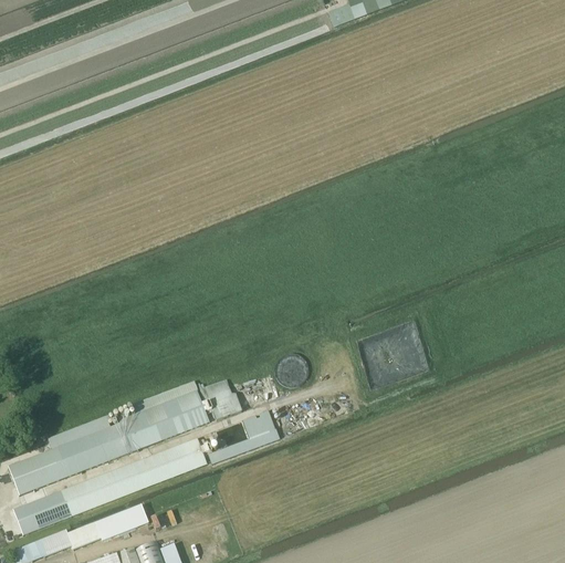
[(197,388),(197,391),(205,412),(211,408),(216,420),(241,410),(233,389),(229,391),(225,378),(210,384),(205,385),(197,388)]
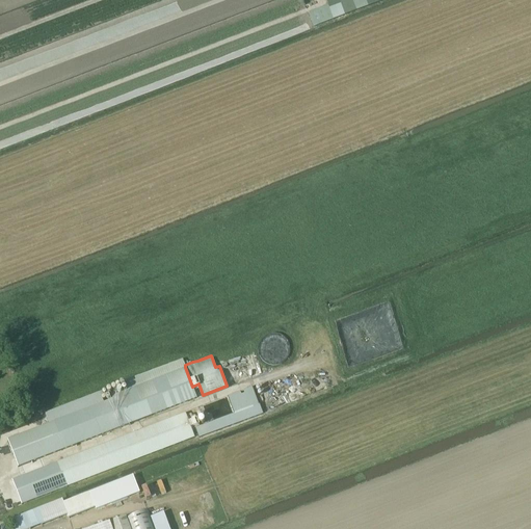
[(182,358),(124,378),(127,388),(140,382),(167,373),(167,372),(176,369),(176,370),(178,369),(178,370),(185,367),(185,365),(182,358)]
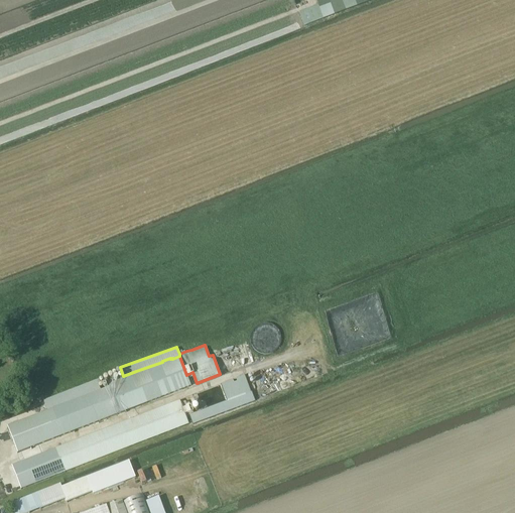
[(46,408),(7,424),(17,451),(124,409),(147,400),(158,396),(178,389),(189,384),(186,375),(179,356),(172,359),(172,358),(170,359),(170,358),(162,361),(162,362),(136,371),(123,376),(113,380),(114,382),(114,383),(101,388),(97,377),(43,398),(46,408)]
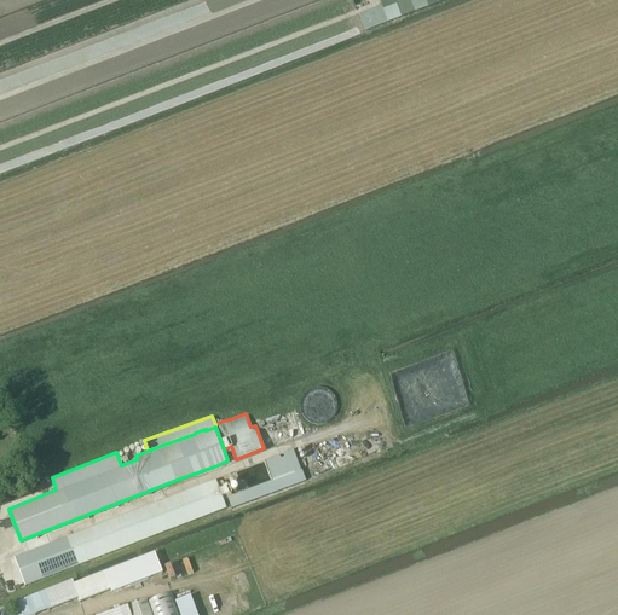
[(232,493),(226,495),(231,505),(267,493),(267,492),(305,479),(301,466),(300,466),(293,447),(265,458),(272,479),(232,493)]
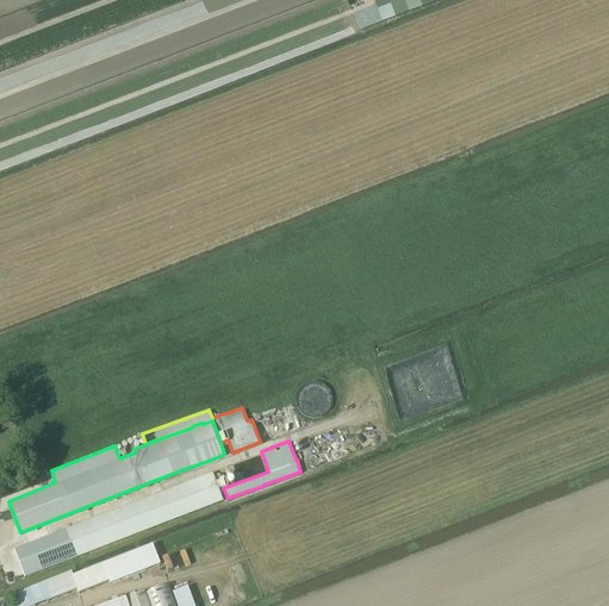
[(88,551),(223,499),(222,497),(219,491),(218,487),(225,485),(223,480),(223,479),(216,481),(212,470),(78,520),(13,547),(24,575),(88,551)]
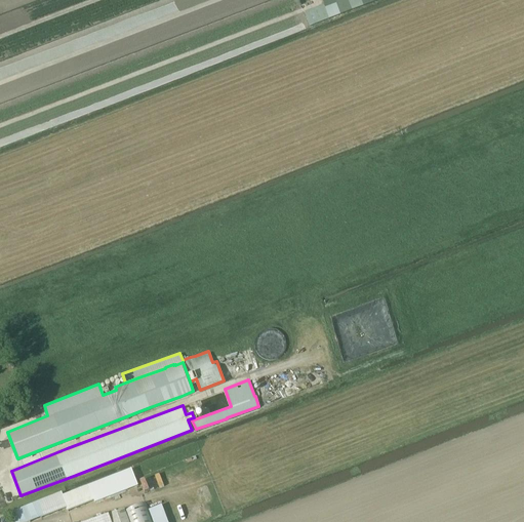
[(130,468),(63,494),(67,506),(66,506),(67,509),(93,498),(94,500),(136,484),(130,468)]
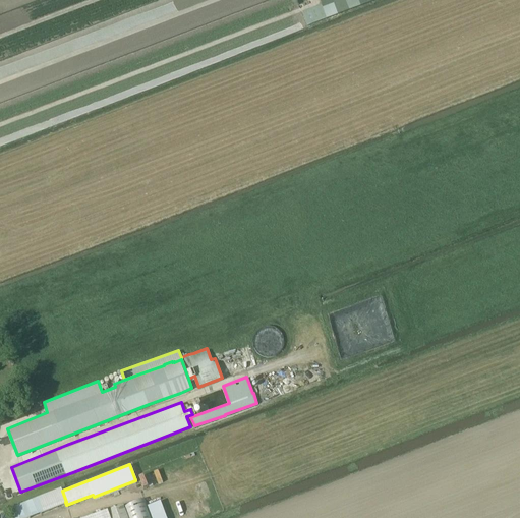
[(60,486),(9,507),(13,517),(22,517),(65,502),(66,502),(62,491),(60,486)]
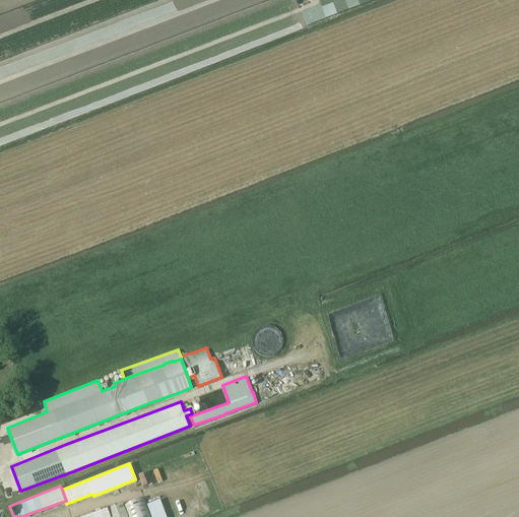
[(150,516),(143,497),(124,504),(128,516),(150,516)]
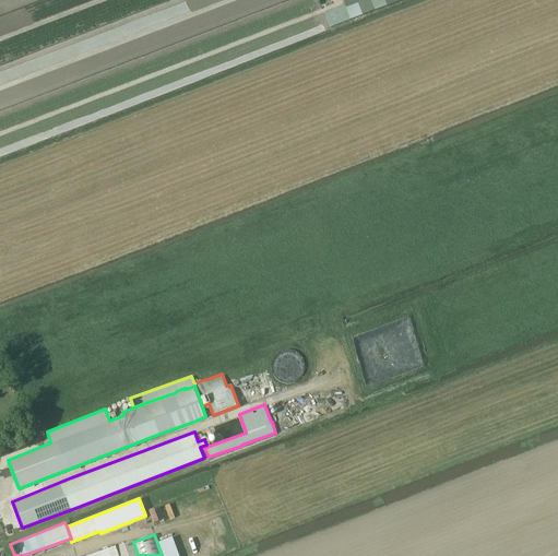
[(178,555),(171,535),(157,541),(163,555),(178,555)]
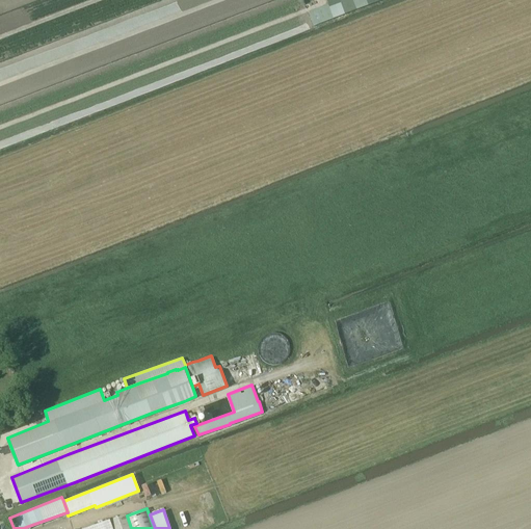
[(82,528),(131,528),(126,513),(82,528)]
